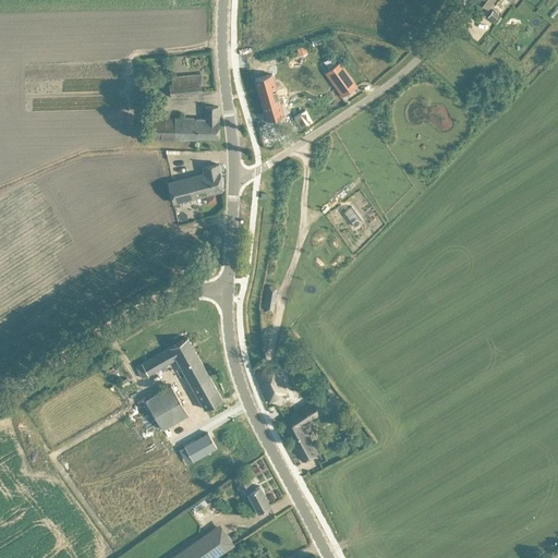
[(493,11),(488,16),(496,22),(500,16),(493,11)]
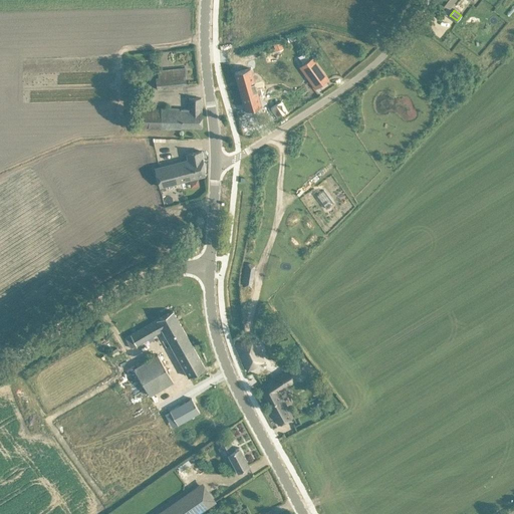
[(280,41),(273,43),(276,50),(283,47),(280,41)]
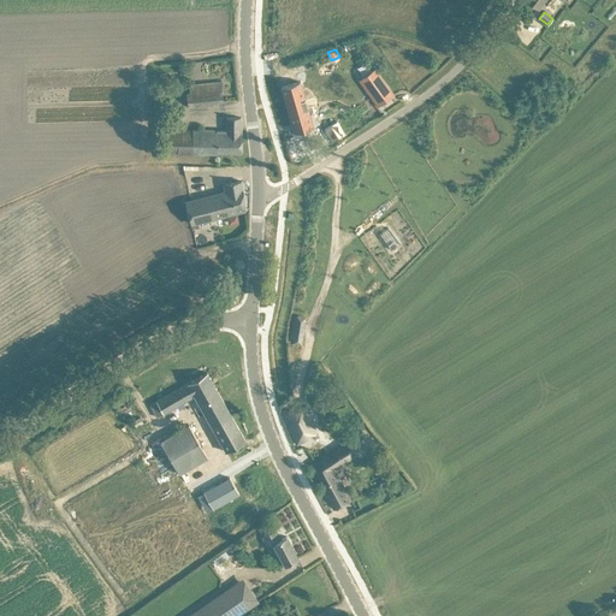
[(363,75),(381,102),(395,94),(378,66),(363,75)]
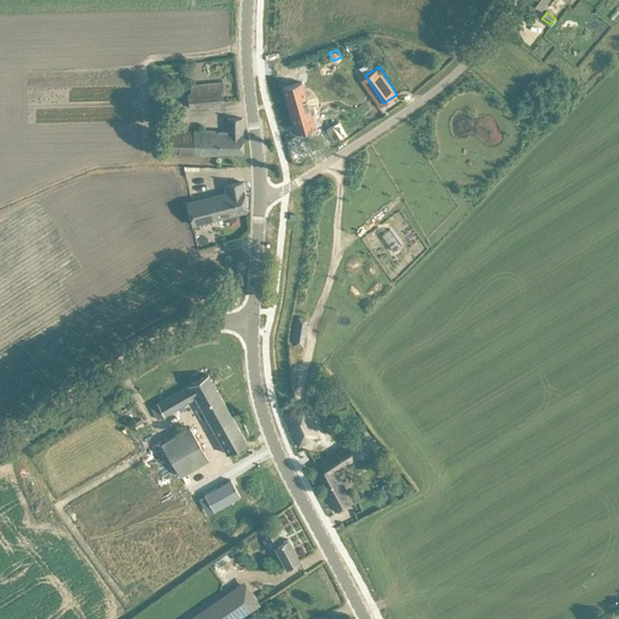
[(191,92),(187,93),(189,105),(225,102),(223,81),(190,85),(191,92)]
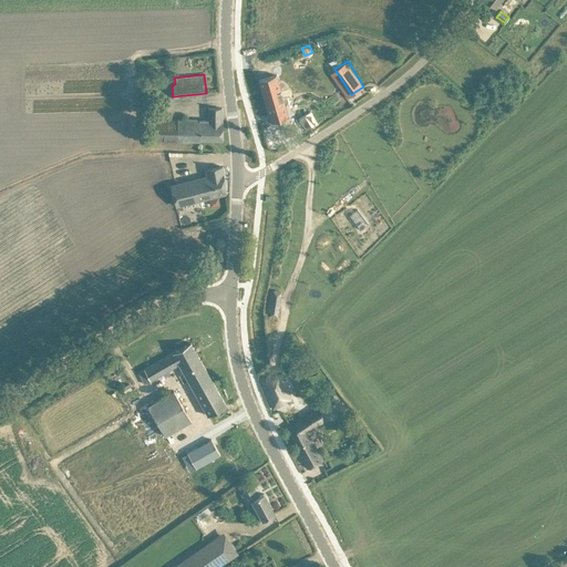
[(276,74),(259,80),(271,122),(277,121),(275,112),(286,109),(276,74)]
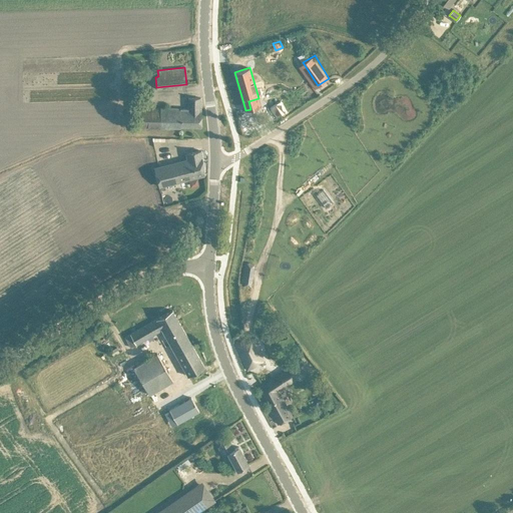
[(134,109),(135,128),(180,128),(180,126),(191,127),(201,127),(201,109),(200,97),(188,97),(188,108),(174,108),(167,108),(167,106),(165,106),(165,108),(160,108),(134,109)]
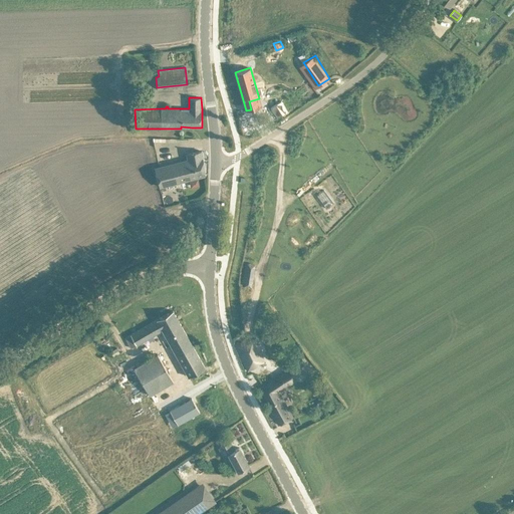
[(272,119),(287,110),(281,99),(266,109),(272,119)]
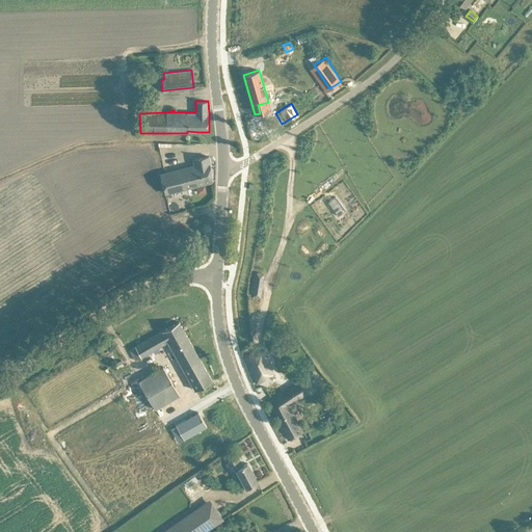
[(194,165),(160,174),(166,194),(167,194),(166,192),(212,181),(210,163),(209,156),(198,158),(193,159),(194,165)]
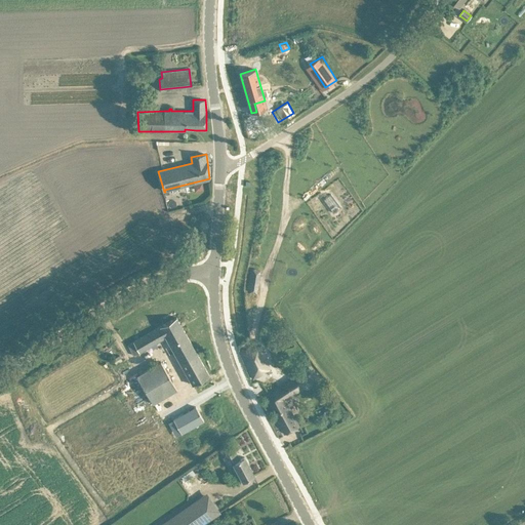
[(127,345),(132,354),(133,355),(166,336),(193,385),(209,375),(176,317),(127,345)]
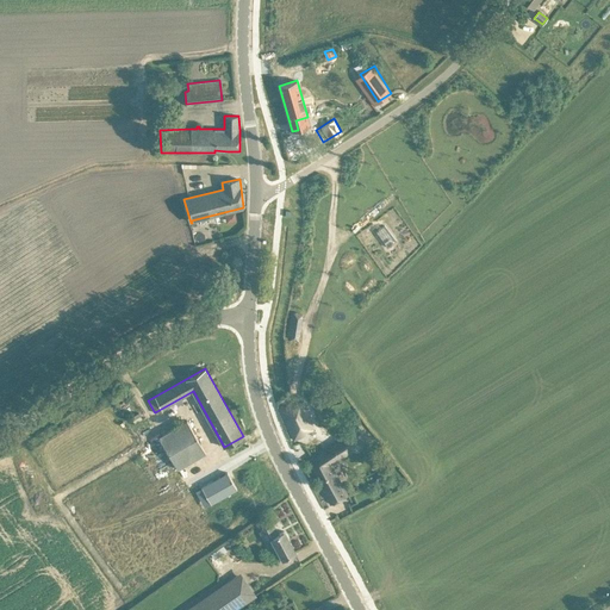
[(290,405),(280,410),(292,437),(305,430),(303,425),(310,422),(302,403),(291,409),(290,405)]
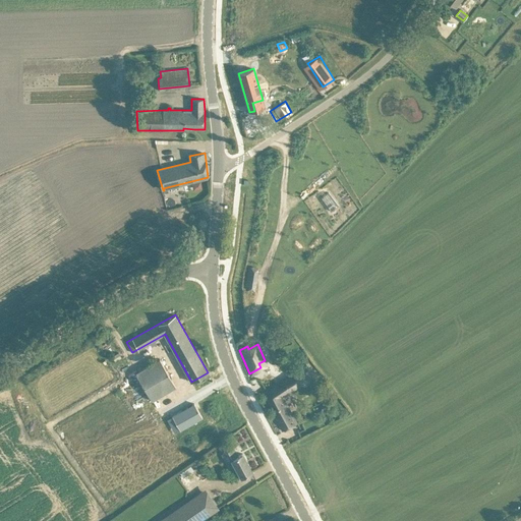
[(112,356),(115,361),(121,357),(118,352),(112,356)]
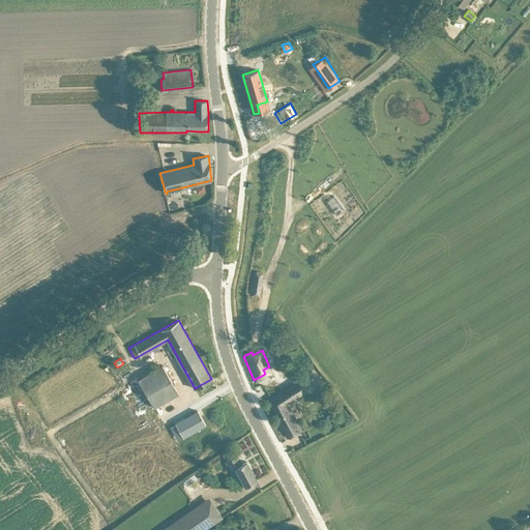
[(0,476),(9,492),(70,455),(154,407),(179,393),(163,365),(138,379),(54,429),(53,427),(0,457),(0,476)]
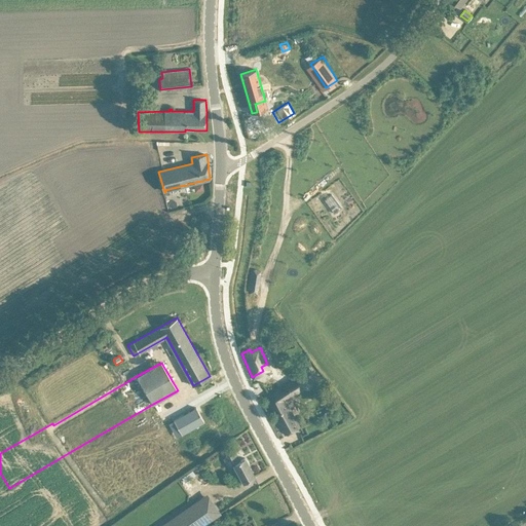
[(293,378),(266,397),(275,414),(274,415),(285,435),(294,429),(300,426),(285,400),(301,388),(300,386),(311,378),(314,381),(320,378),(309,365),(292,377),(293,378)]
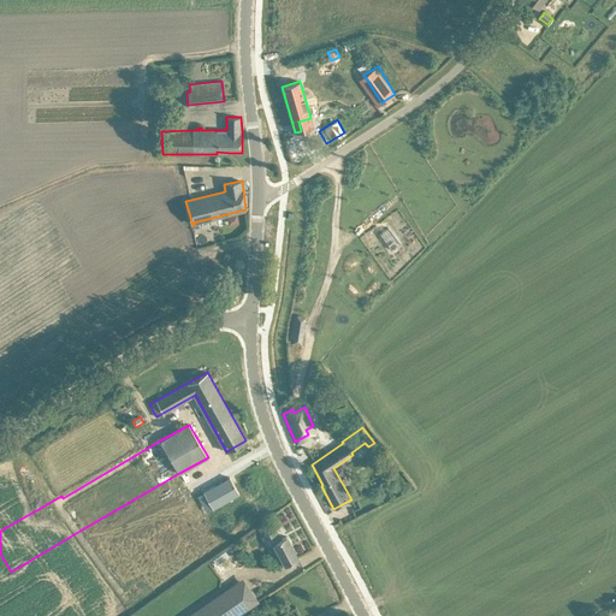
[(341,428),(332,434),(337,444),(347,438),(341,428)]
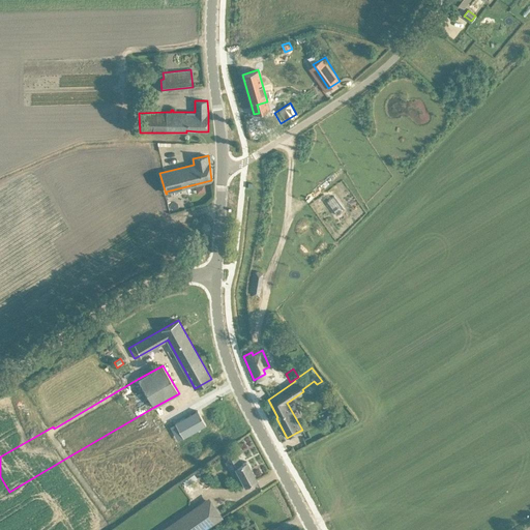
[(286,374),(284,375),(283,374),(276,378),(282,387),(290,382),(286,374)]
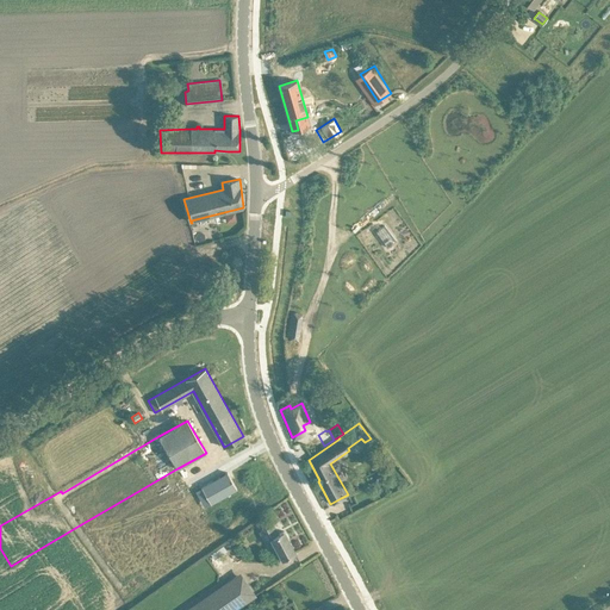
[(393,473),(390,466),(374,474),(378,480),(393,473)]
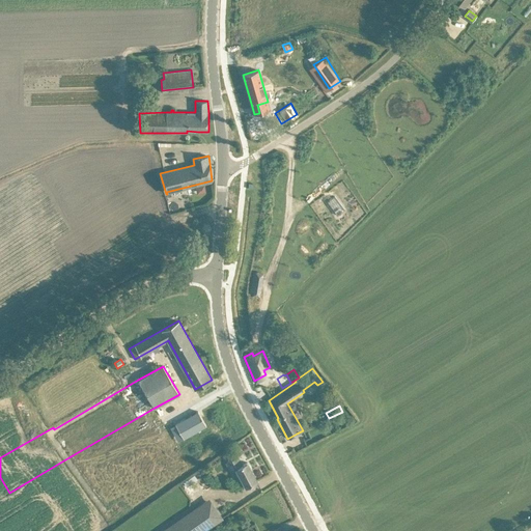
[(198,411),(175,423),(184,438),(206,425),(198,411)]
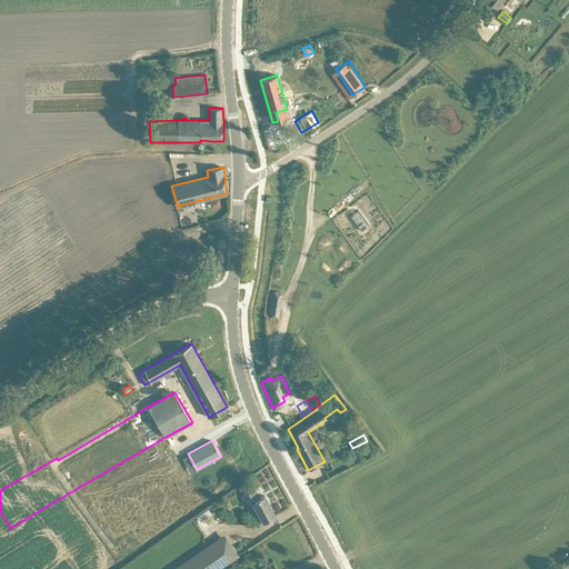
[(255,489),(242,496),(248,505),(249,503),(253,511),(257,509),(263,521),(276,515),(265,495),(259,498),(255,489)]
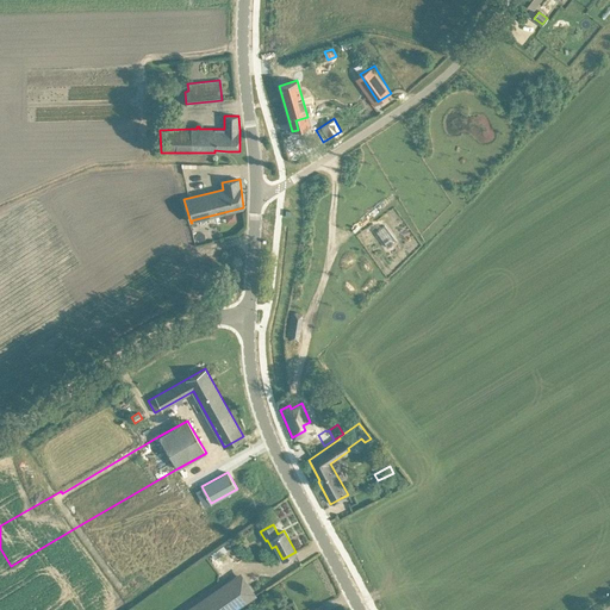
[(228,586),(192,609),(232,609),(255,595),(250,587),(236,598),(228,586)]
